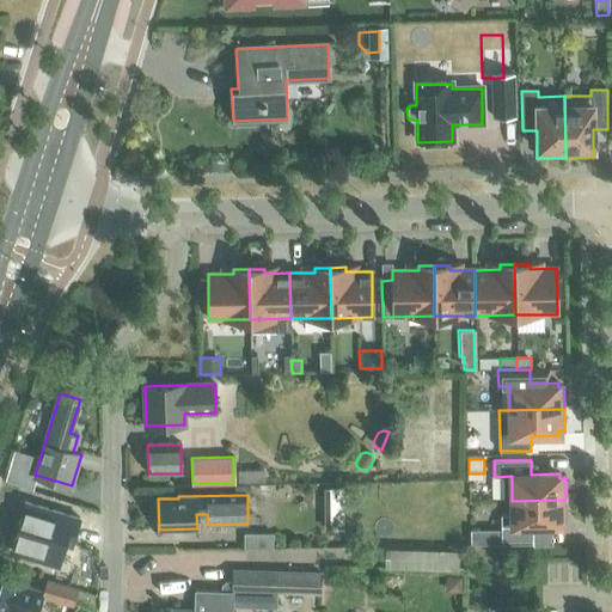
[(567,521),(565,500),(512,501),(512,514),(500,514),(501,542),(532,540),(532,526),(561,526),(561,521),(567,521)]
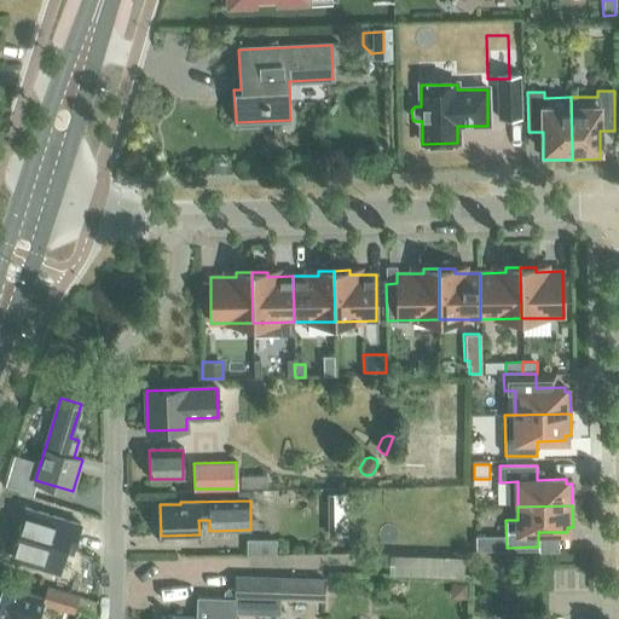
[(80,525),(25,508),(11,557),(58,571),(65,549),(73,551),(80,525)]
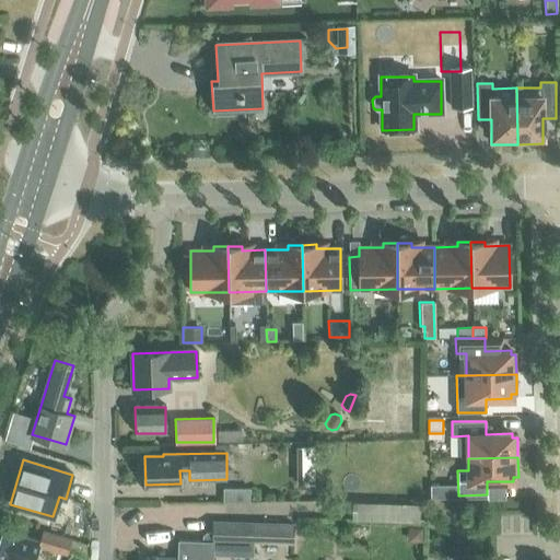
[(430,486),(431,499),(440,498),(440,485),(430,486)]
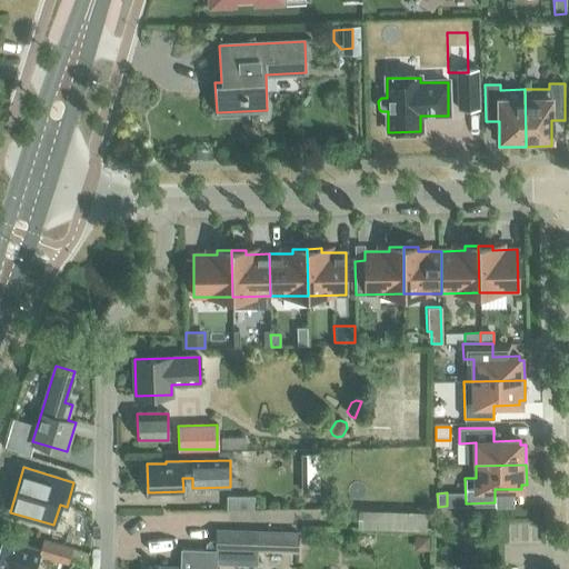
[(226,496),(227,510),(253,510),(253,496),(226,496)]
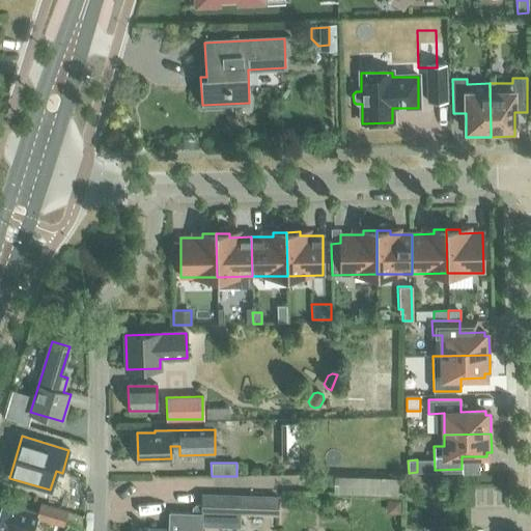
[(33,492),(30,501),(39,505),(42,498),(39,494),(33,492)]
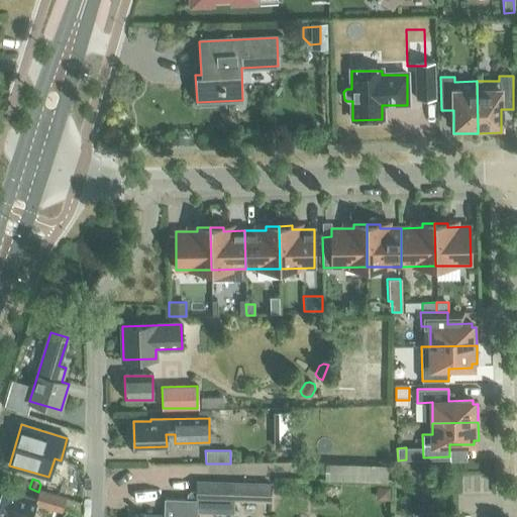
[(135,516),(196,516),(197,498),(271,501),(272,485),(197,482),(197,492),(188,491),(187,499),(165,498),(164,515),(144,515),(144,513),(140,513),(140,515),(136,514),(135,516)]
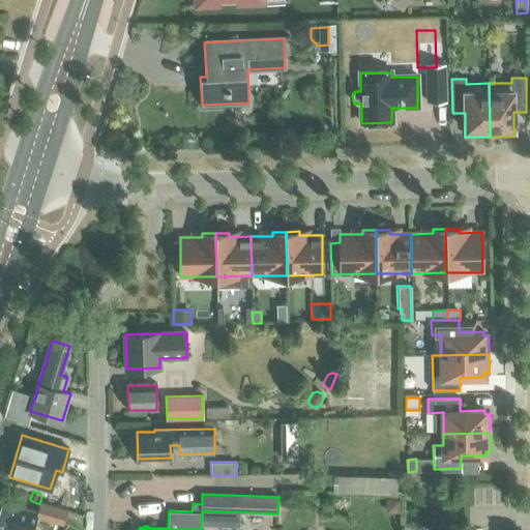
[(0,499),(0,528),(5,529),(31,529),(36,517),(37,513),(12,506),(13,503),(0,499)]
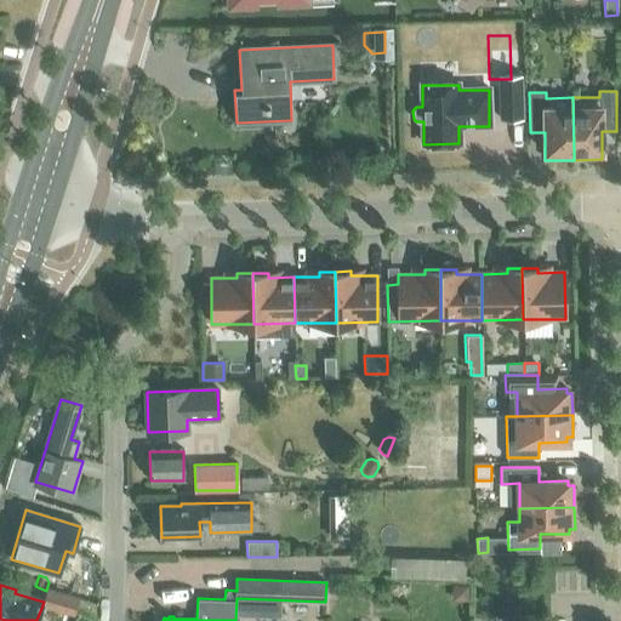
[(467,586),(453,585),(453,600),(466,602),(467,586)]
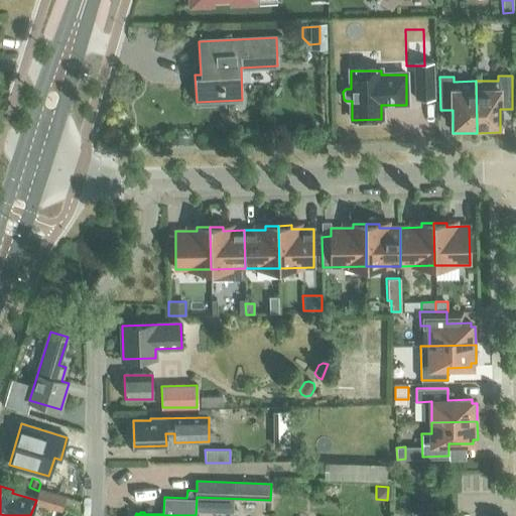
[(36,500),(35,503),(44,506),(60,511),(65,497),(39,489),(36,500)]
